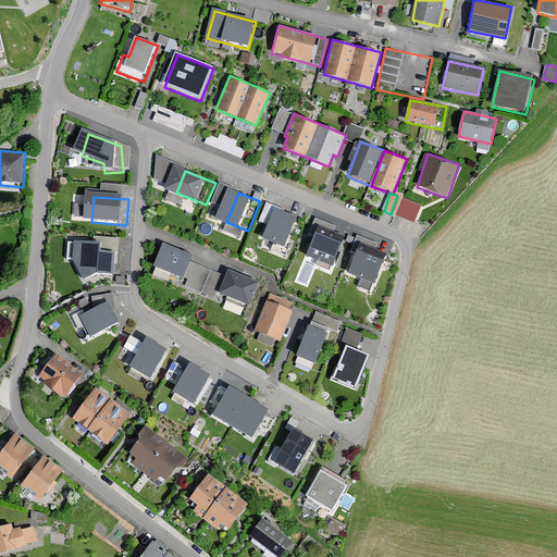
[(397,215),(415,222),(421,206),(403,199),(397,215)]
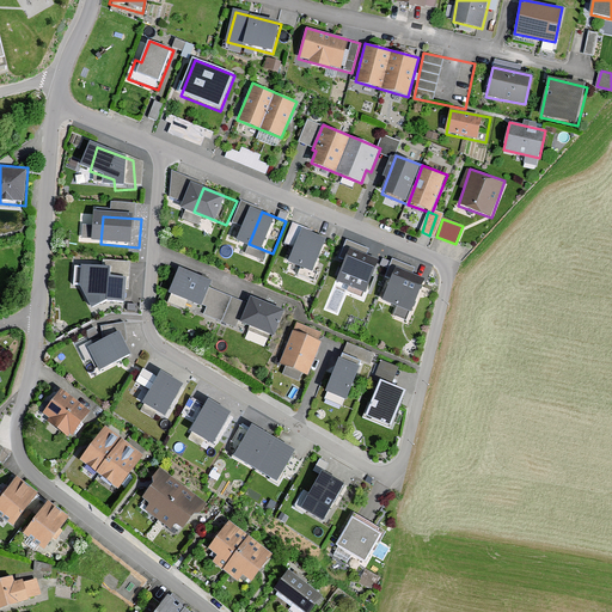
[(338,240),(314,231),(300,264),(324,274),(338,240)]
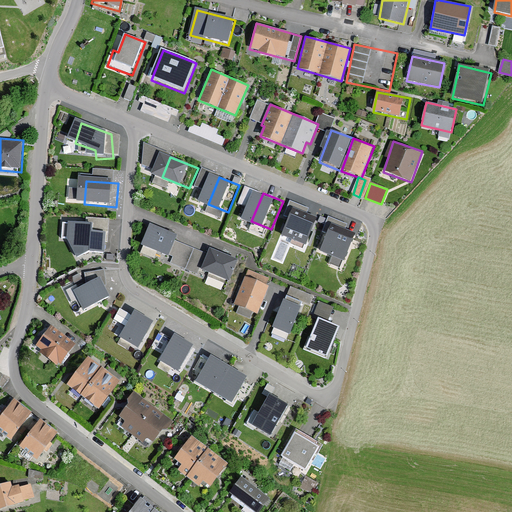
[(322,220),(300,211),(289,239),(310,248),(322,220)]
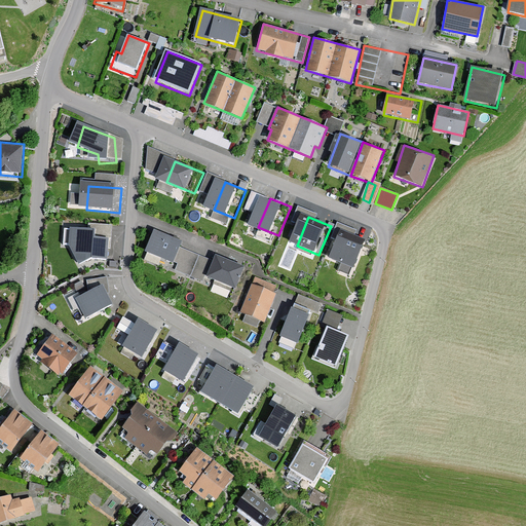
[(370,239),(347,231),(336,260),(358,269),(370,239)]
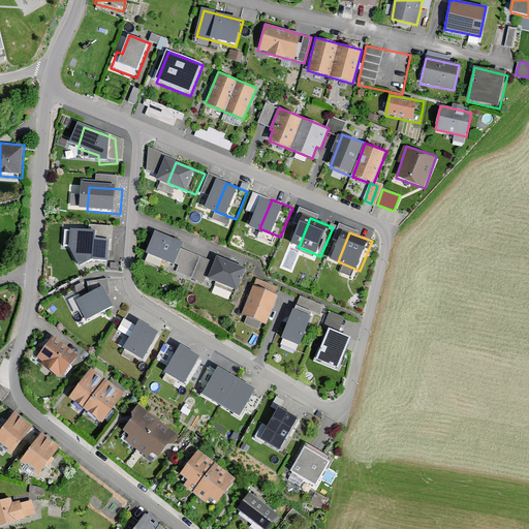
[(101,238),(70,235),(68,250),(75,251),(89,270),(99,263),(113,265),(115,246),(100,245),(101,238)]
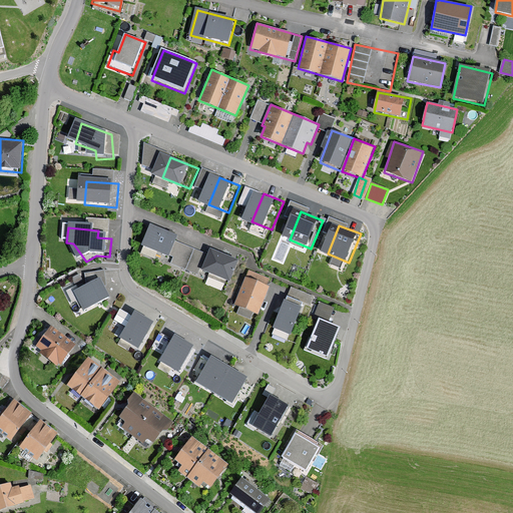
[(177,238),(150,227),(141,248),(167,261),(177,238)]
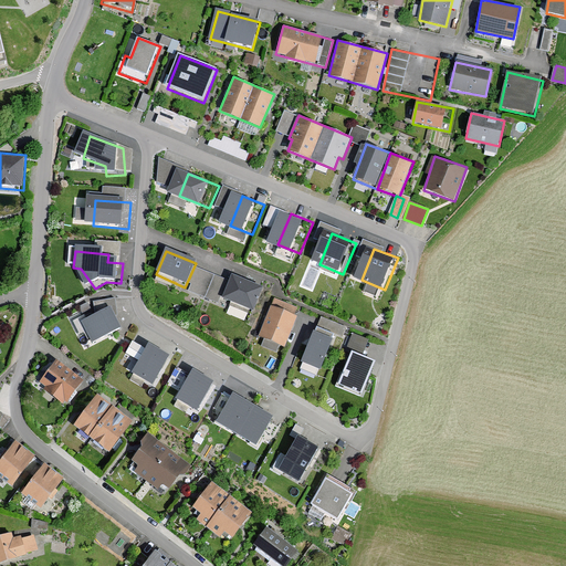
[(264,291),(232,278),(222,302),(254,315),(264,291)]
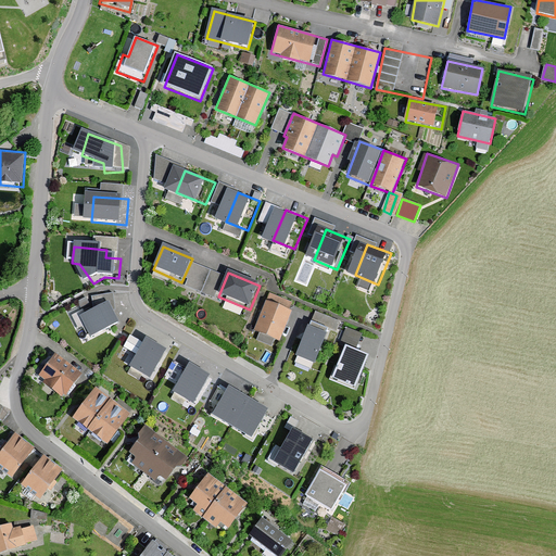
[(295,306),(270,295),(254,335),(280,345),(295,306)]
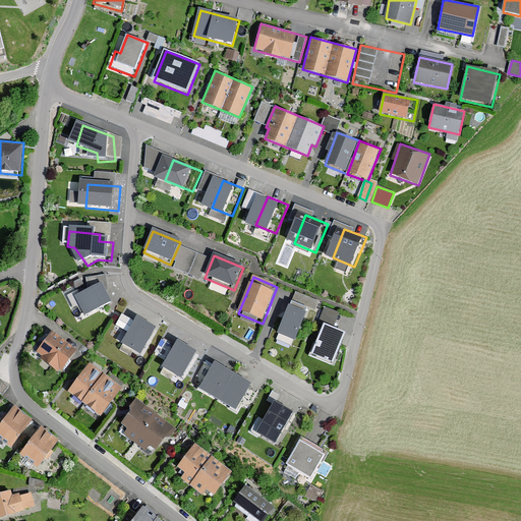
[(112,287),(84,301),(94,320),(122,305),(112,287)]
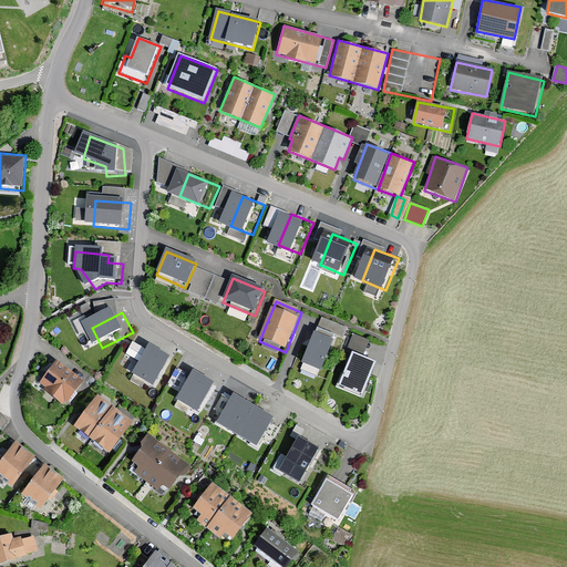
[(339,343),(322,337),(310,367),(327,373),(339,343)]
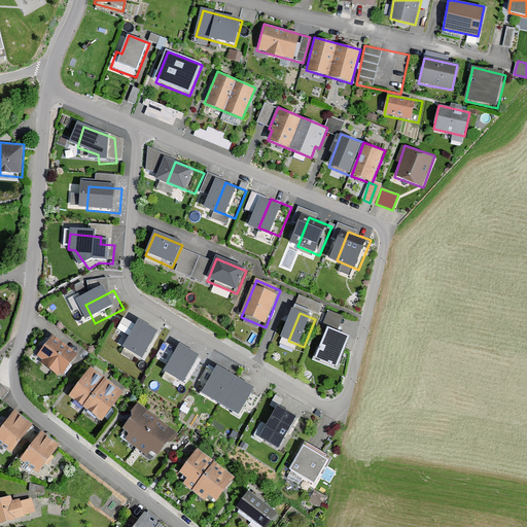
[(343,319),(328,313),(321,331),(326,334),(315,361),(337,371),(350,340),(337,335),(343,319)]
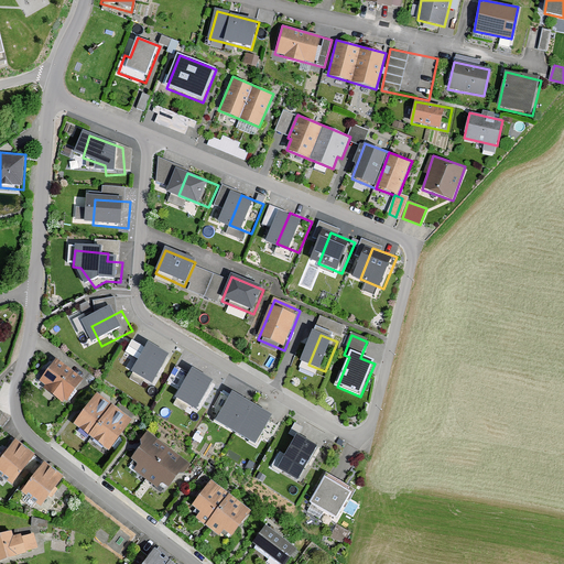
[(172,357),(154,347),(138,376),(155,386),(172,357)]
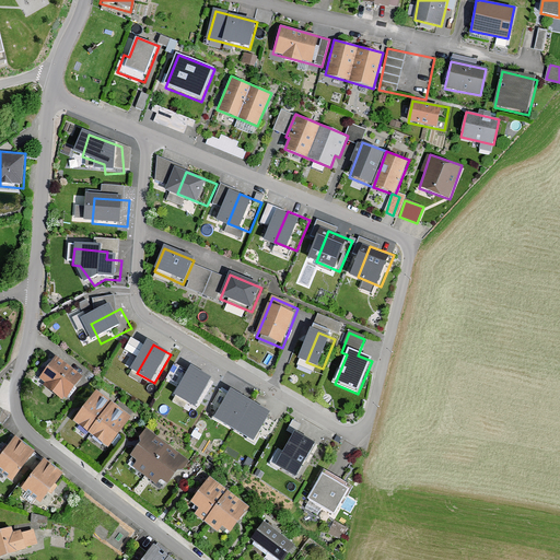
[(37,380),(65,403),(84,378),(57,357),(37,380)]
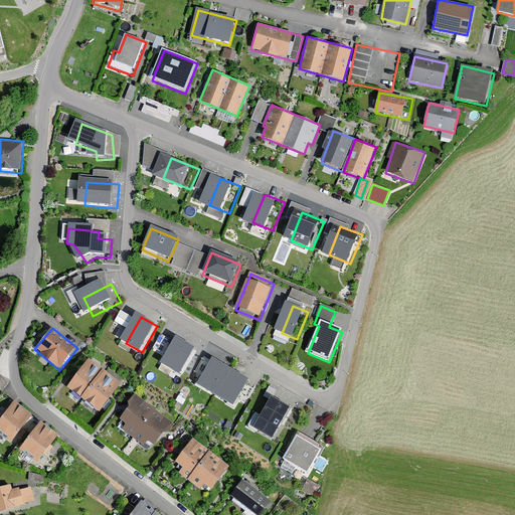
[(196,350),(181,340),(166,366),(181,375),(196,350)]
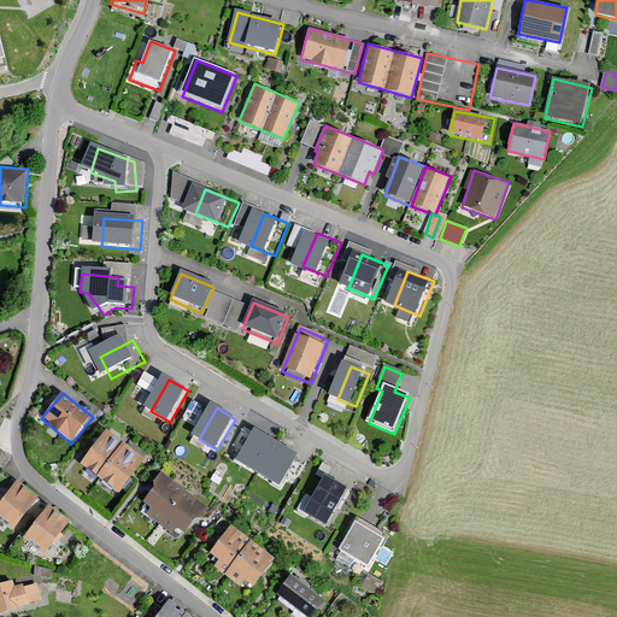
[(105,430),(78,465),(87,472),(107,488),(118,495),(145,460),(105,430)]
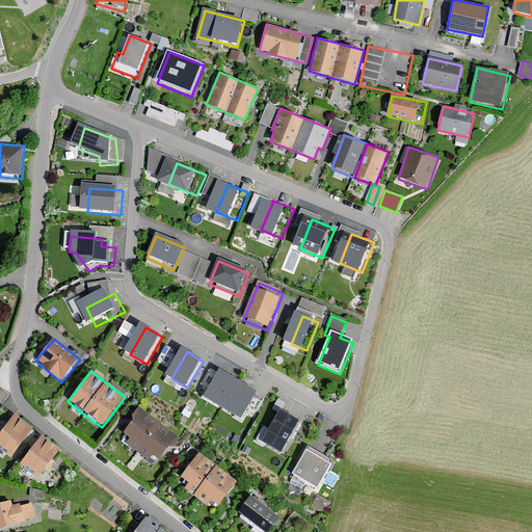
[(260,397),(223,375),(208,401),(243,423),(260,397)]
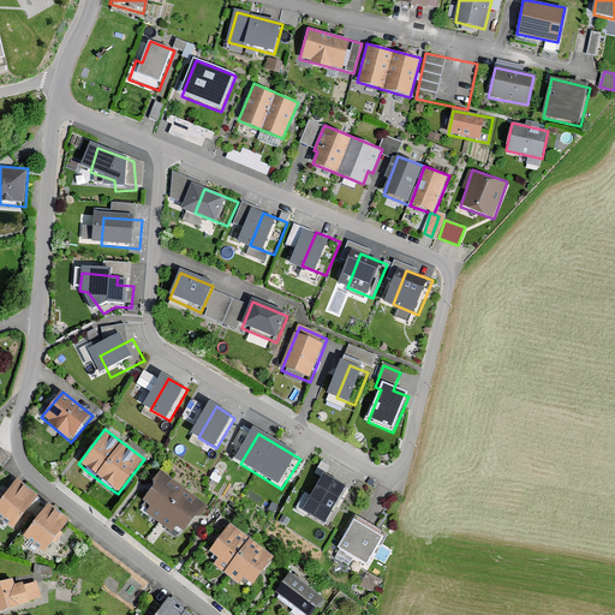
[(162,473),(137,507),(145,513),(168,531),(179,539),(206,507),(162,473)]
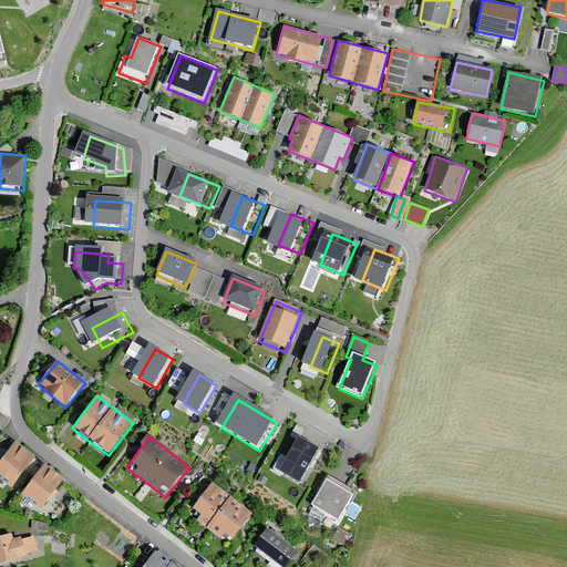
[(320,452),(299,440),(287,461),(284,459),(274,475),(286,483),(288,480),(300,486),(320,452)]
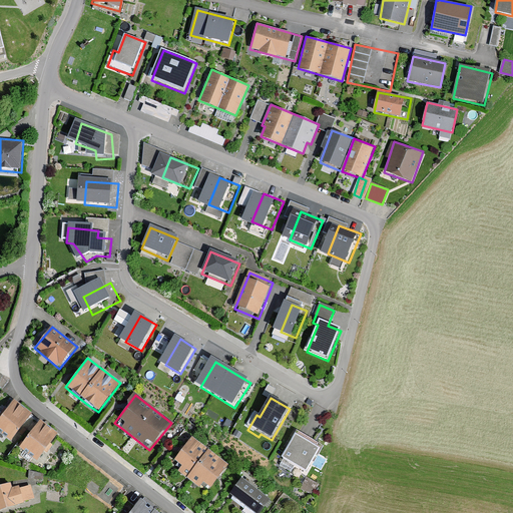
[(0,419),(0,433),(11,442),(32,414),(14,401),(0,419)]
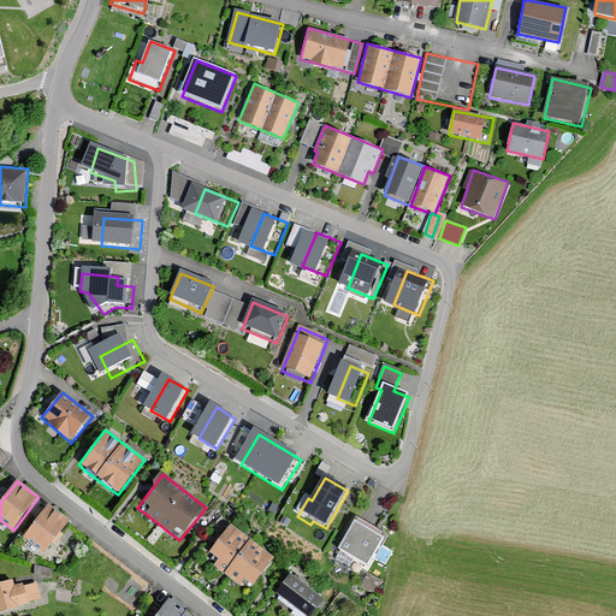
[(22,539),(45,556),(70,522),(48,505),(22,539)]
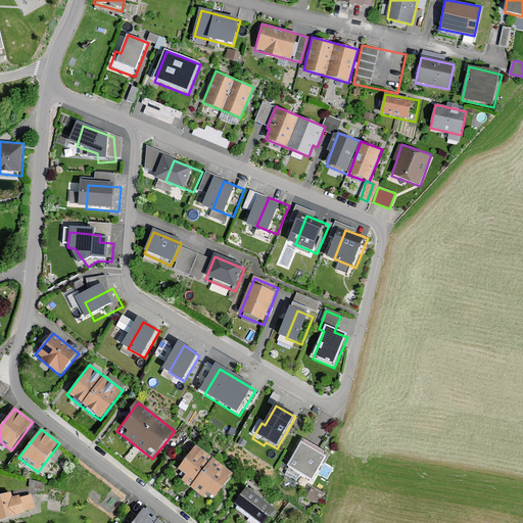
[(324,455),(302,441),(292,457),(295,459),(289,469),(314,484),(328,461),(322,458),(324,455)]
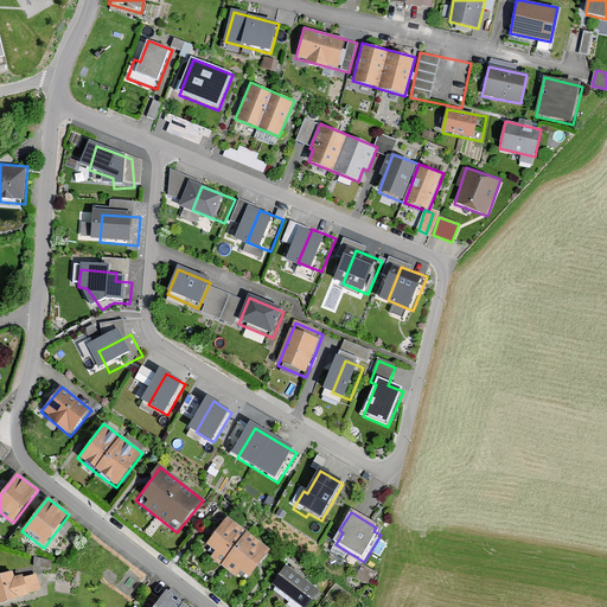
[(270,551),(227,518),(206,545),(216,553),(211,558),(215,562),(237,579),(246,585),(270,551)]
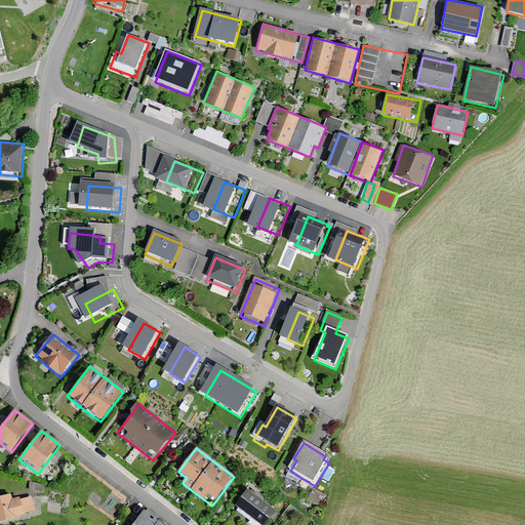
[(263,524),(276,509),(248,488),(234,508),(256,524),(263,524)]
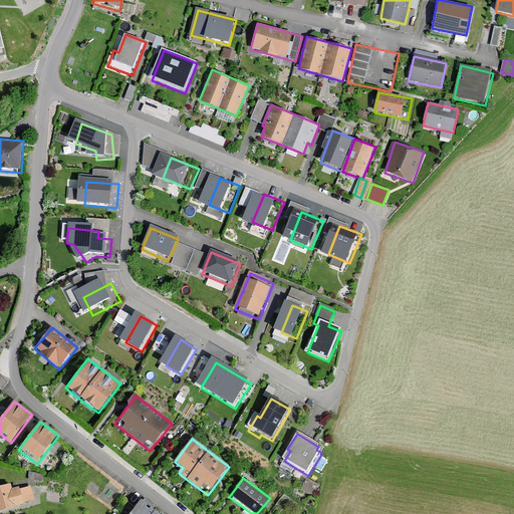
[(12,492),(11,486),(0,489),(0,513),(24,507),(24,506),(34,502),(30,489),(20,492),(19,490),(12,492)]
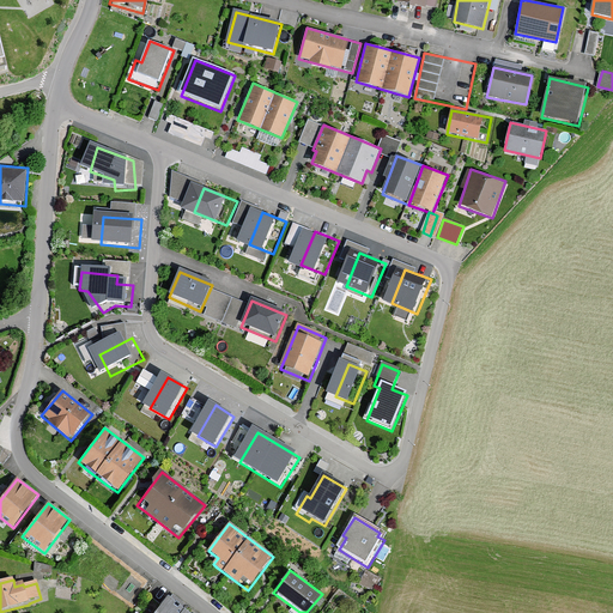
[(189,612),(180,606),(169,596),(156,612),(189,612)]
